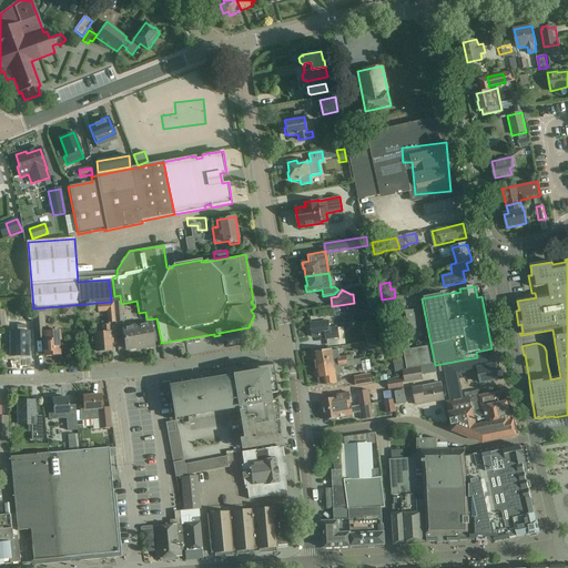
[(415,332),(416,328),(414,311),(404,312),(402,296),(394,297),(397,324),(401,324),(402,331),(403,333),(406,335),(409,336),(413,335),(415,332)]
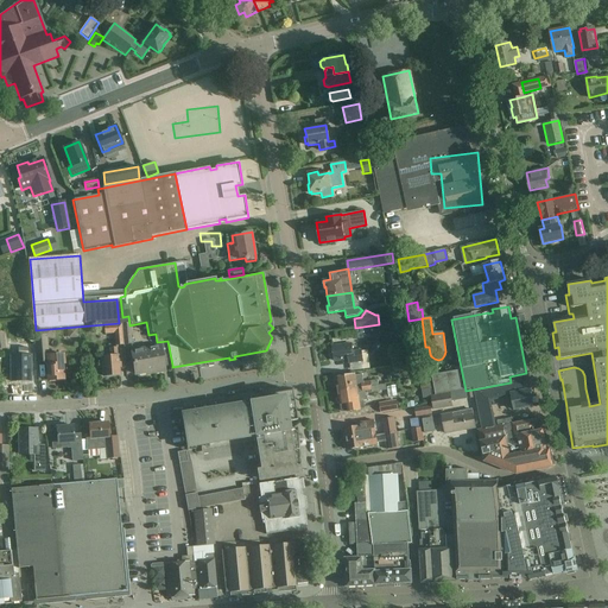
[(121,324),(103,325),(103,335),(114,334),(115,346),(124,346),(121,324)]
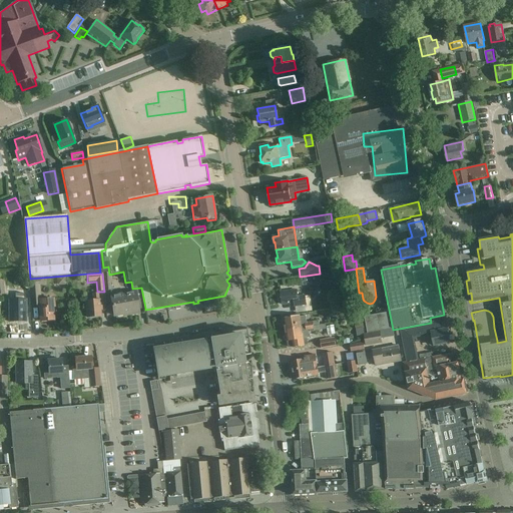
[(320,274),(300,277),(300,278),(302,278),(303,286),(321,284),(320,275),(320,274)]
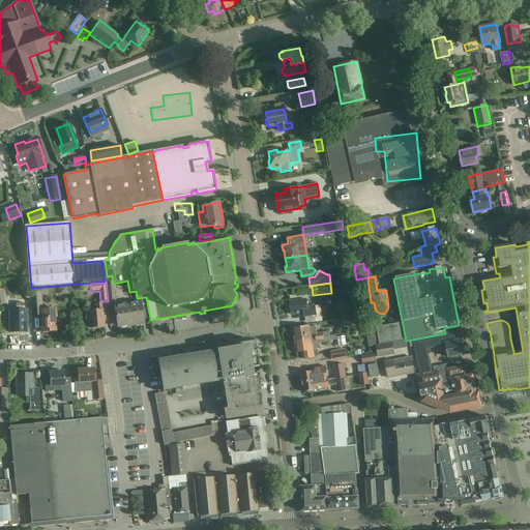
[(56,331),(54,318),(56,318),(55,308),(42,308),(41,294),(46,294),(45,288),(30,289),(29,292),(32,316),(41,316),(41,319),(40,319),(41,333),(48,332),(48,333),(54,333),(54,332),(56,331)]
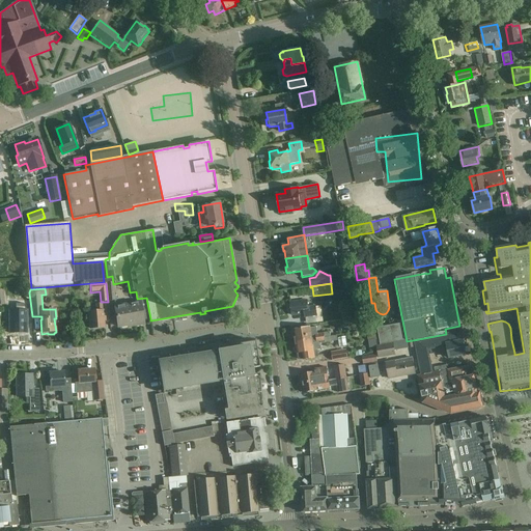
[(115,307),(118,327),(128,325),(128,324),(134,323),(134,324),(143,323),(143,319),(150,318),(146,298),(137,299),(138,303),(115,307)]
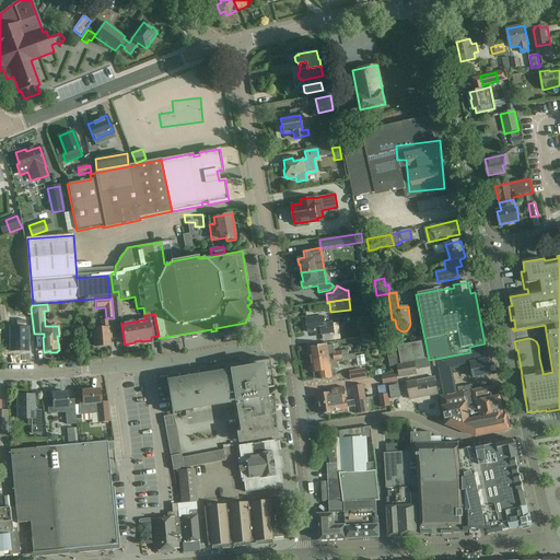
[(307,333),(319,330),(321,336),(322,335),(323,341),(335,340),(333,323),(325,324),(324,316),(306,318),(306,322),(305,322),(305,329),(307,329),(307,333)]
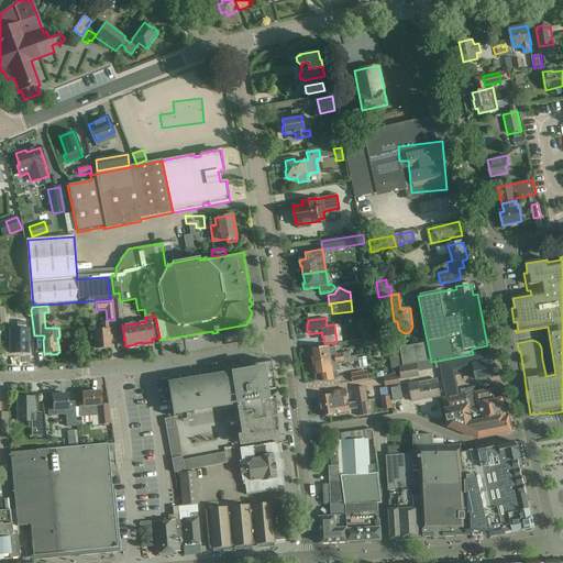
[(17,322),(17,329),(10,329),(11,353),(28,353),(28,330),(31,330),(31,321),(17,322)]
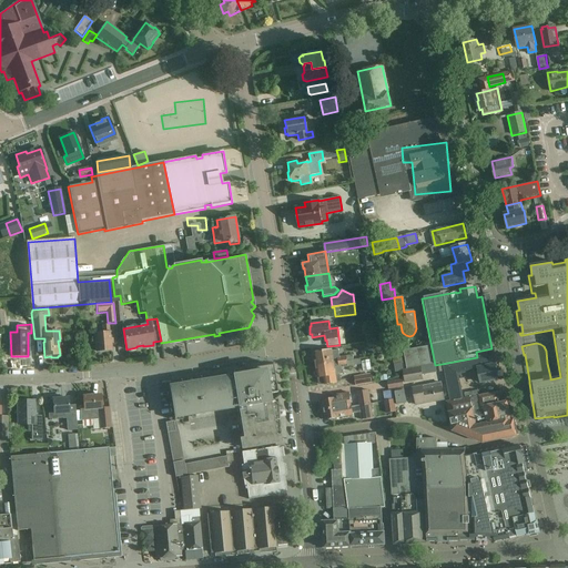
[(110,333),(109,333),(108,325),(103,325),(104,333),(95,334),(97,352),(111,351),(110,333)]
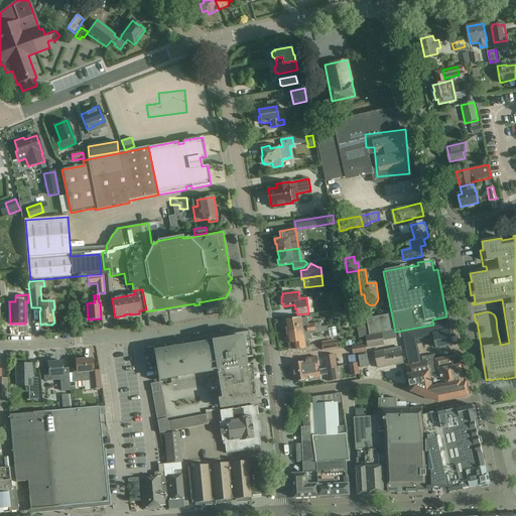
[(320,323),(308,325),(307,317),(301,318),(285,320),(287,332),(315,328),(320,327),(320,323)]
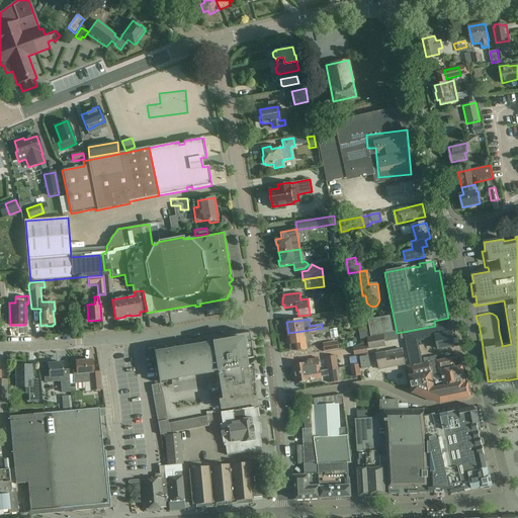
[(368,324),(370,337),(383,335),(381,322),(368,324)]
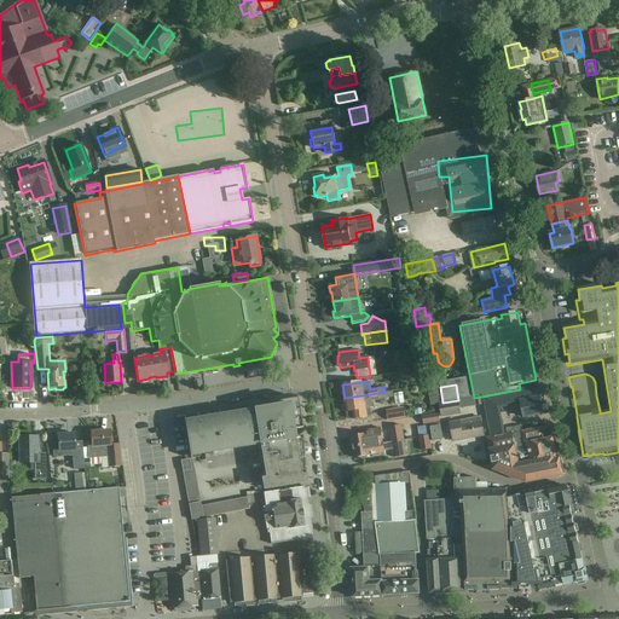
[(521,391),(484,398),(492,438),(504,435),(498,408),(520,403),(520,401),(520,400),(526,399),(533,398),(531,387),(521,389),(521,391)]
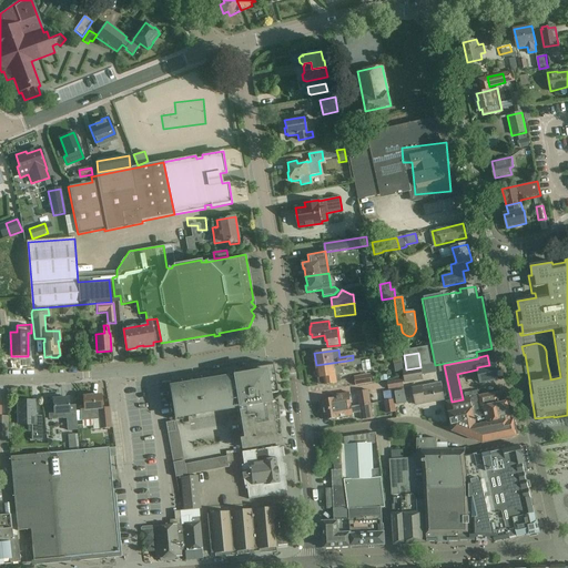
[(341,382),(340,374),(335,375),(335,369),(347,367),(347,361),(316,365),(318,384),(322,385),(337,383),(336,383),(341,382)]
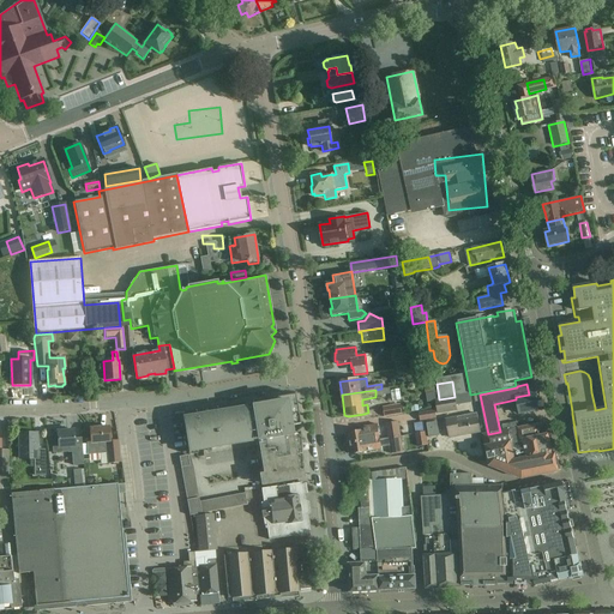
[(516,397),(516,398),(516,399),(519,415),(539,410),(535,393),(529,395),(522,396),(516,397)]
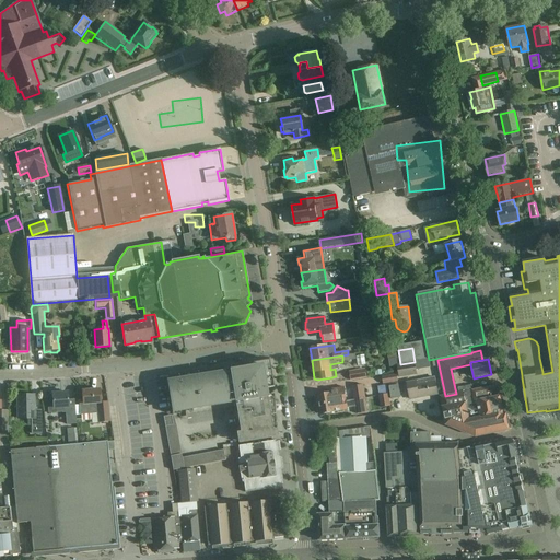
[(166,377),(172,415),(181,413),(179,410),(235,401),(241,433),(237,434),(238,442),(238,443),(277,436),(277,435),(276,435),(277,430),(276,430),(273,394),(266,395),(265,388),(273,387),(269,360),(166,377)]
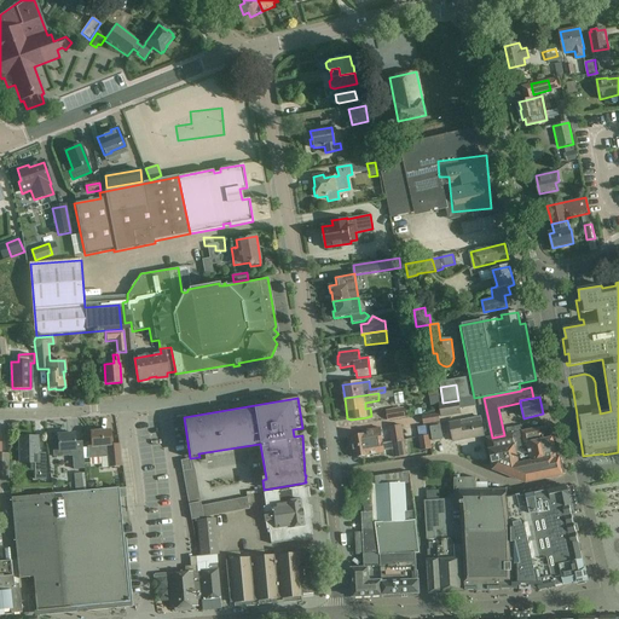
[(461,415),(458,400),(443,403),(439,404),(441,417),(461,415)]
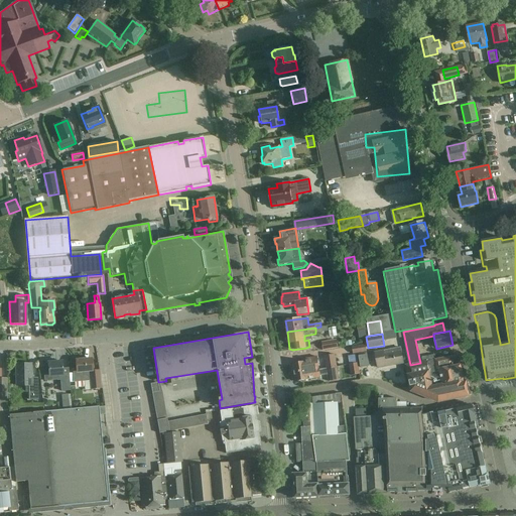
[(338,347),(336,340),(321,342),(324,349),(338,347)]
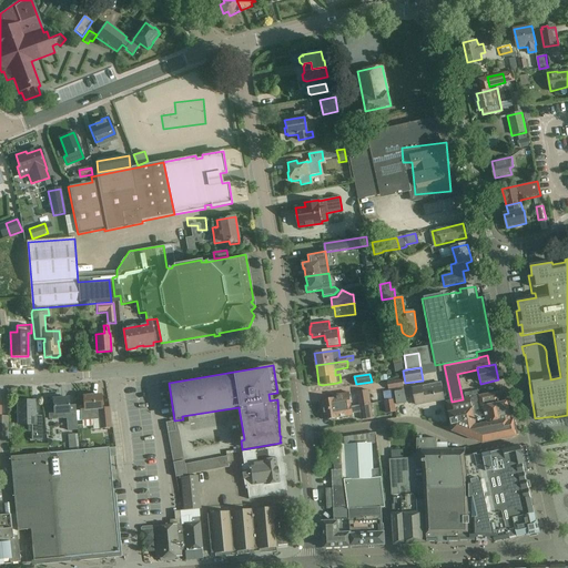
[(388,391),(404,387),(402,379),(387,382),(388,391)]
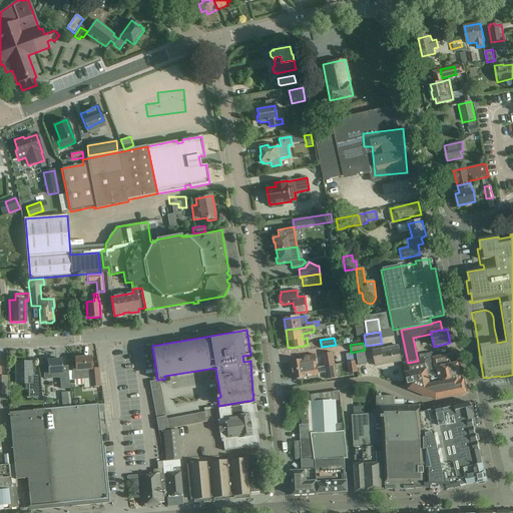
[(398,346),(373,351),(376,366),(401,361),(398,346)]
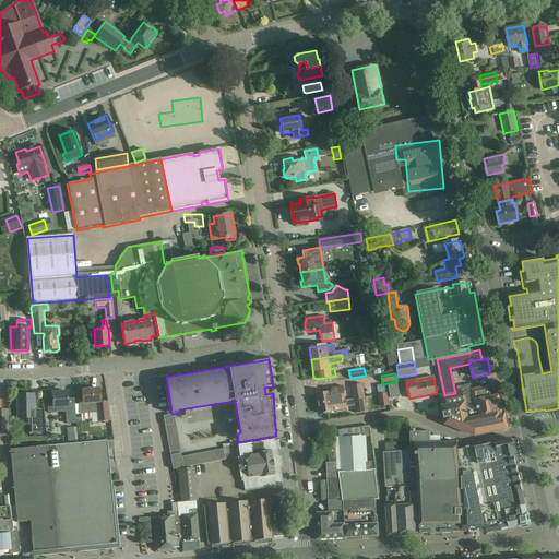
[(354,400),(365,397),(363,384),(352,385),(354,400)]
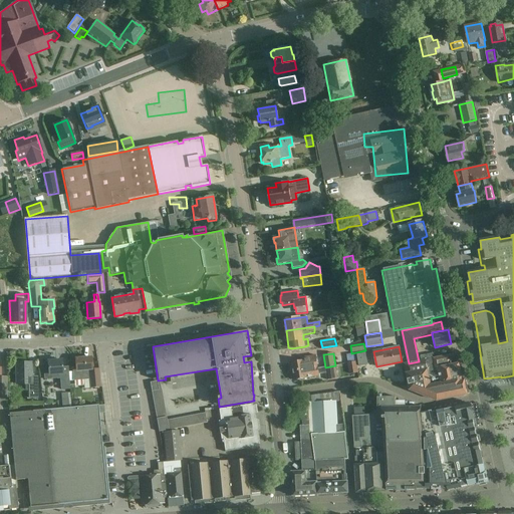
[(367,364),(365,353),(357,355),(359,366),(367,364)]
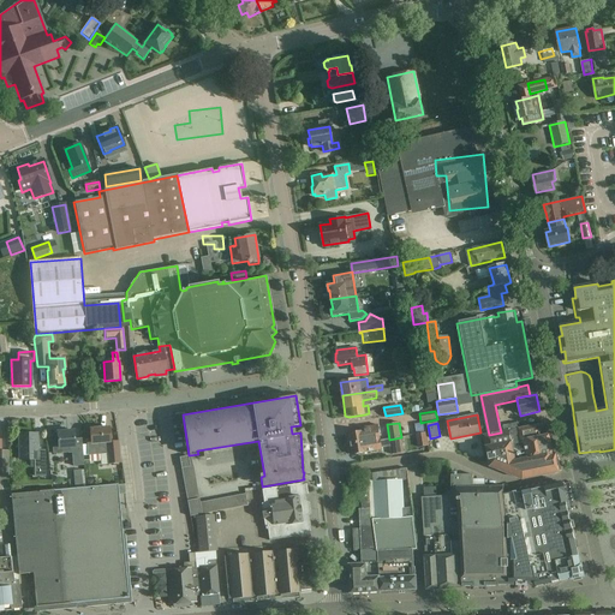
[(511,424),(512,430),(509,431),(515,461),(526,459),(526,460),(553,455),(554,455),(550,435),(541,437),(538,425),(518,429),(517,423),(511,424)]
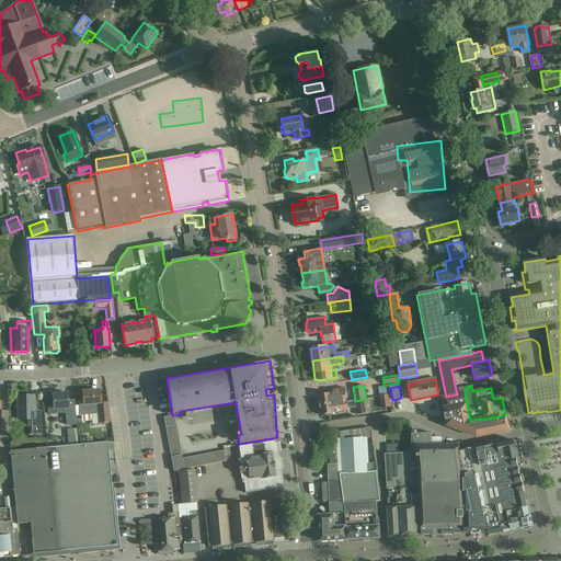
[(329,390),(330,395),(318,396),(319,405),(340,402),(340,403),(347,402),(345,388),(329,390)]
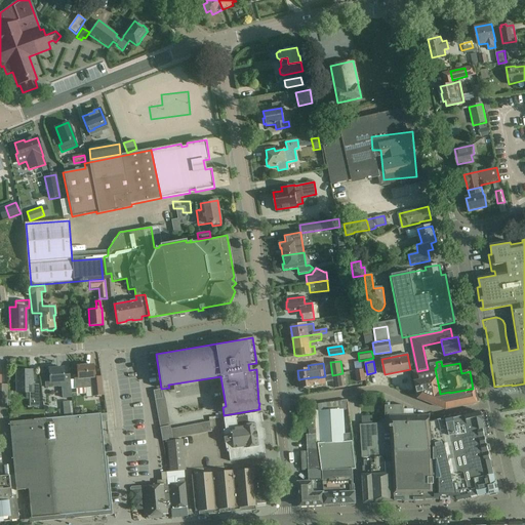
[(74,378),(75,390),(91,388),(92,397),(103,396),(101,376),(94,377),(93,366),(77,368),(78,377),(74,378)]
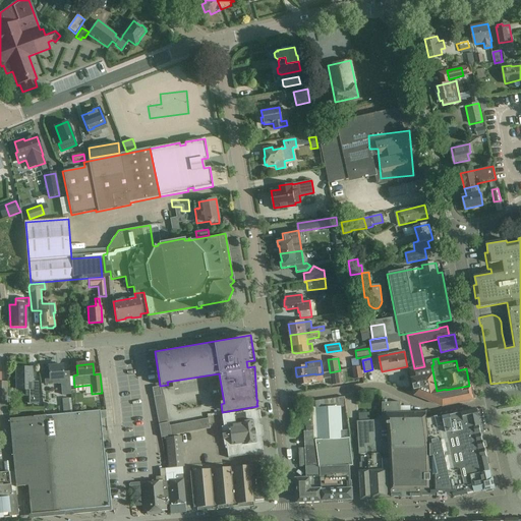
[(471,401),(468,386),(446,390),(446,389),(437,391),(431,365),(424,366),(414,368),(410,369),(415,396),(443,407),(471,401)]
